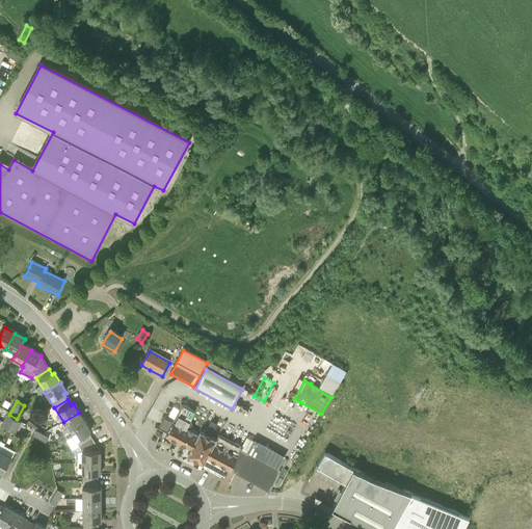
[(281,472),(242,450),(218,438),(216,441),(201,432),(197,438),(183,429),(192,412),(183,406),(174,424),(166,438),(171,440),(171,441),(176,443),(177,443),(181,445),(181,446),(186,448),(191,450),(188,455),(193,457),(192,458),(198,461),(198,460),(204,464),(206,458),(211,461),(215,465),(215,464),(220,467),(225,470),(225,469),(231,472),(232,470),(237,473),(236,475),(269,494),(281,472)]
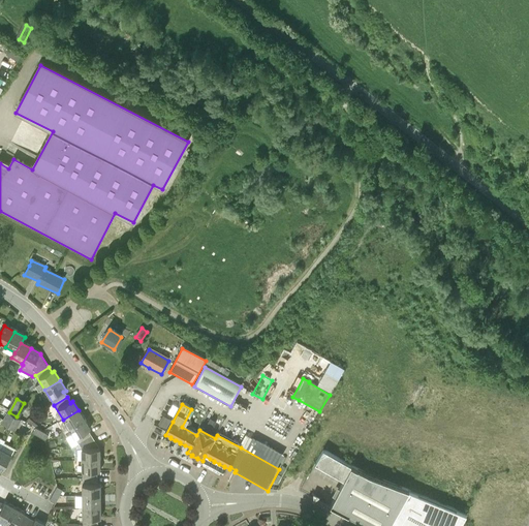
[(63,433),(69,430),(85,421),(79,410),(63,420),(57,424),(63,433)]
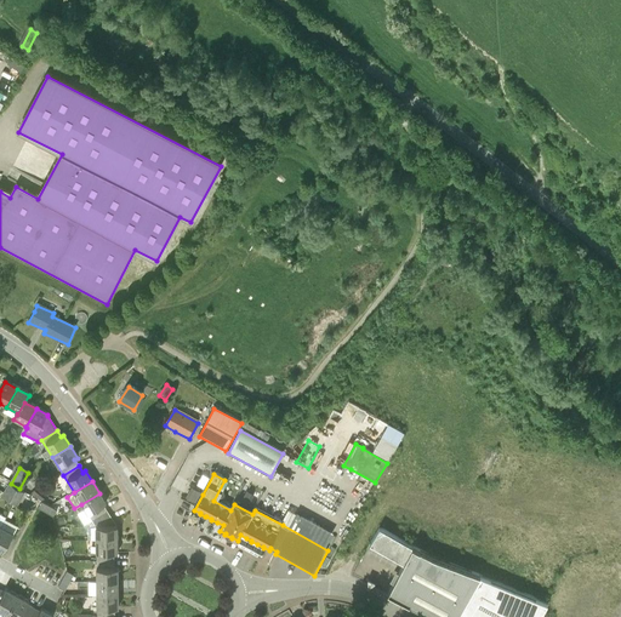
[(7,491),(22,500),(24,495),(10,486),(7,491)]
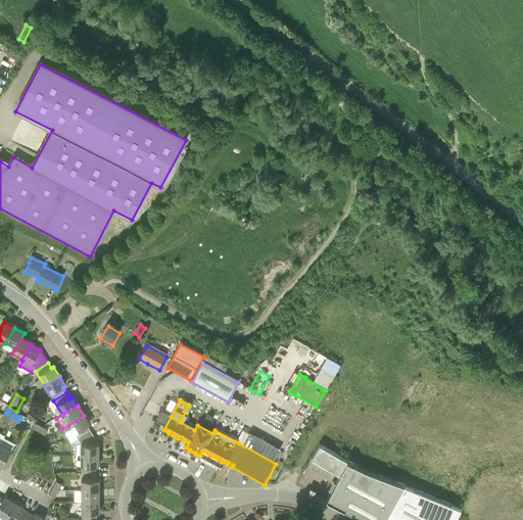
[(18,421),(6,414),(5,416),(3,421),(15,427),(18,421)]
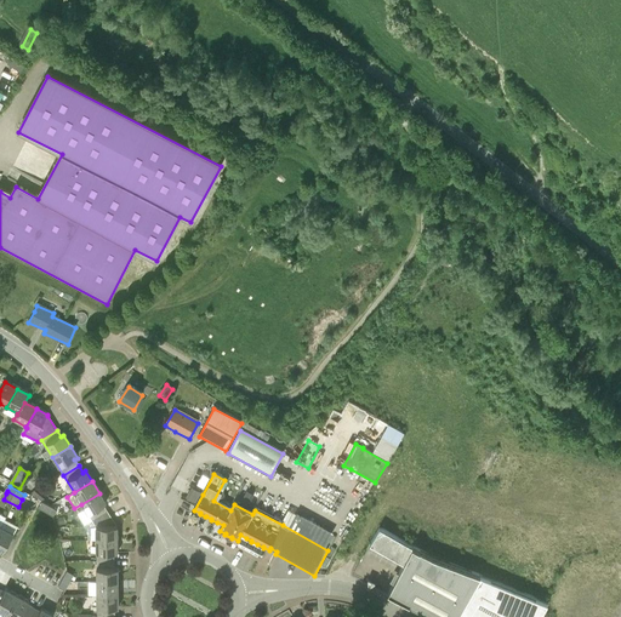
[(81,504),(92,521),(107,513),(103,507),(107,504),(100,493),(81,504)]
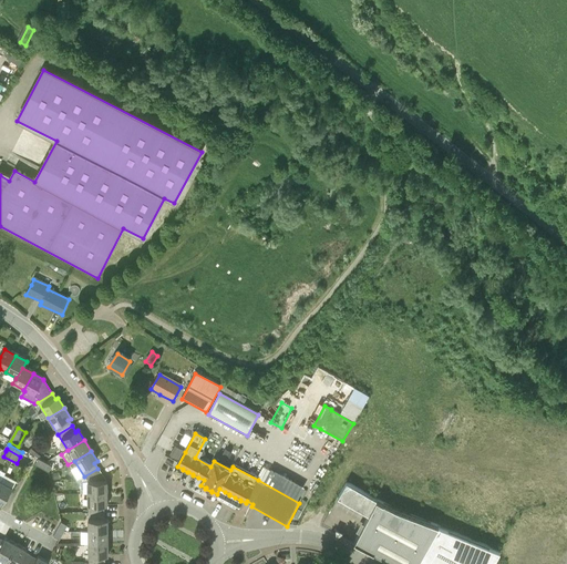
[(34,467),(49,474),(52,469),(38,461),(34,467)]
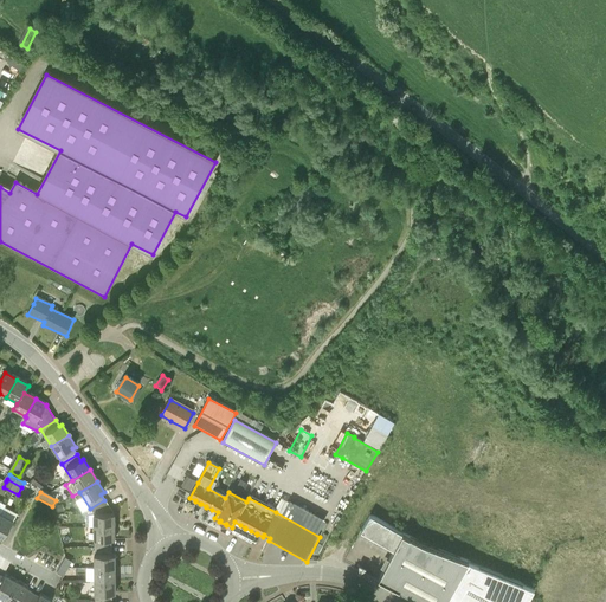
[(94,515),(95,529),(115,529),(115,516),(114,516),(104,500),(90,509),(94,515)]
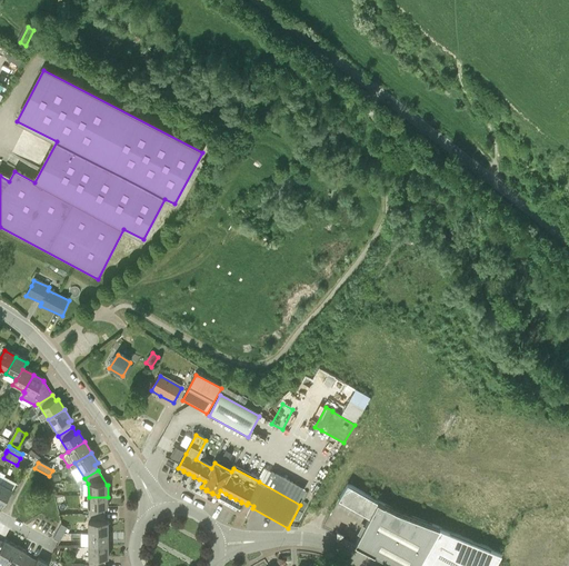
[(1,485),(0,487),(0,506),(3,508),(12,490),(1,485)]
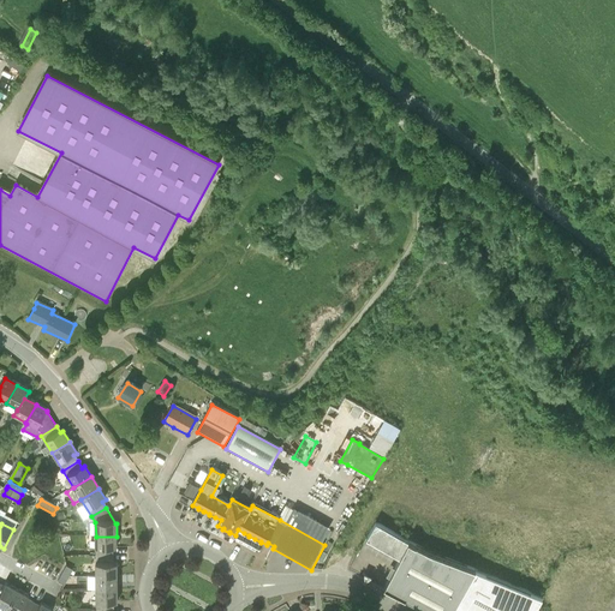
[(376,523),(366,540),(399,561),(384,588),(425,610),(455,610),(478,573),(431,555),(376,523)]
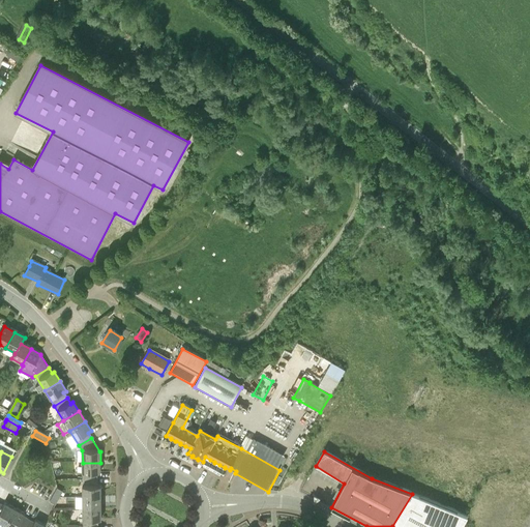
[(83,463),(83,481),(97,480),(97,474),(100,474),(100,463),(83,463)]
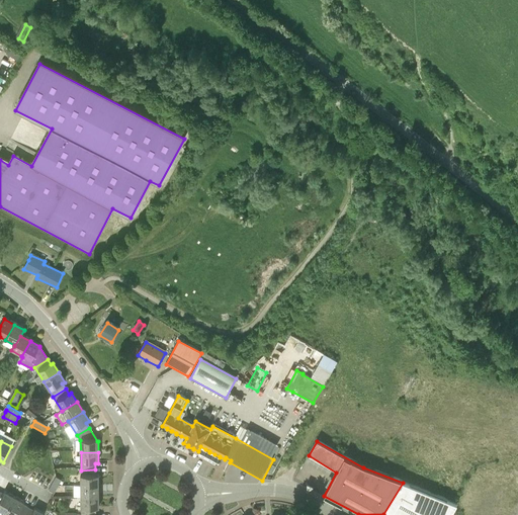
[(81,470),(81,487),(98,487),(98,476),(95,476),(95,469),(81,470)]
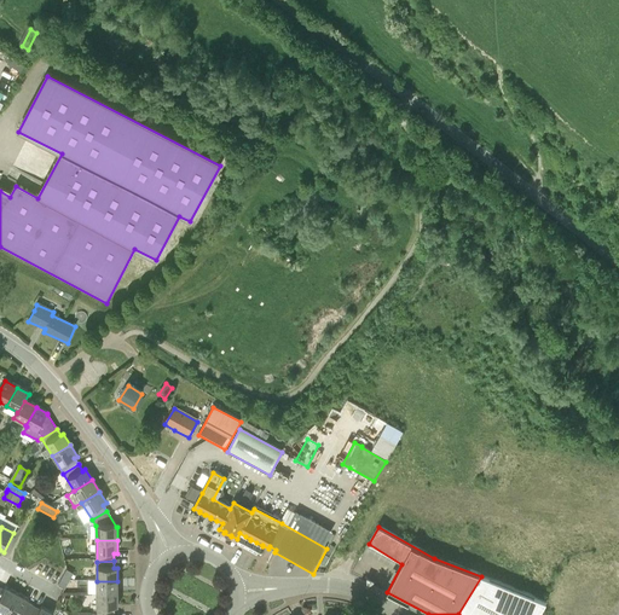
[(67,572),(58,587),(65,591),(74,575),(67,572)]
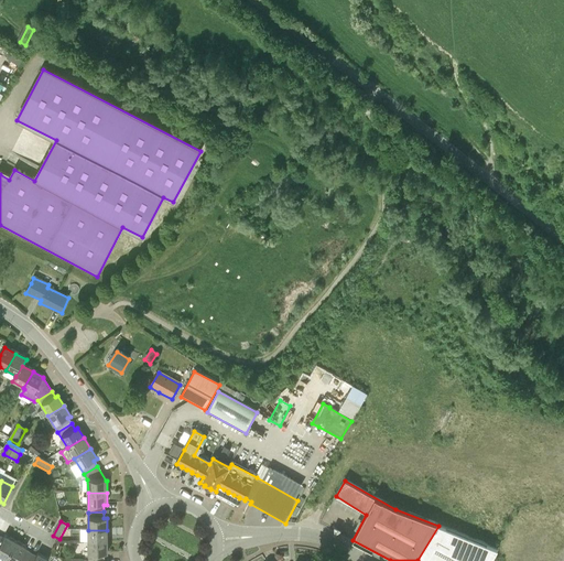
[(438,526),(419,560),(490,560),(496,549),(438,526)]
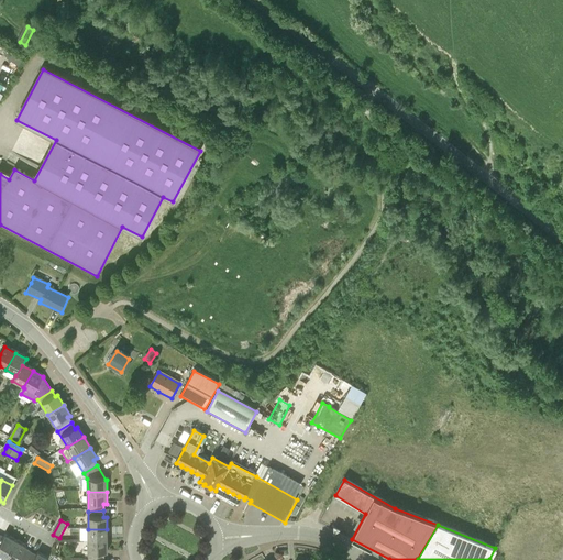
[(88,529),(88,542),(108,541),(107,529),(88,529)]
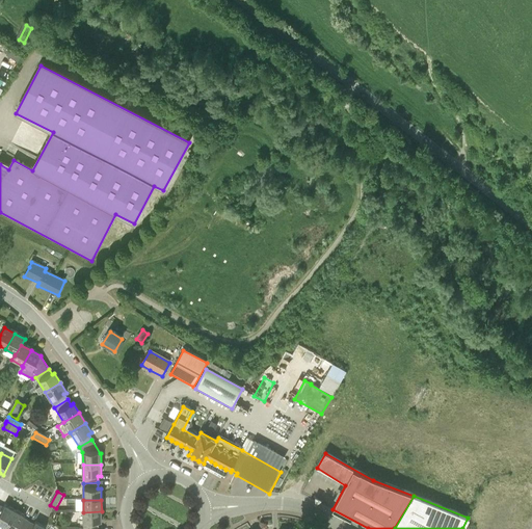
[(0,507),(0,524),(6,528),(15,512),(4,506),(3,509),(0,507)]
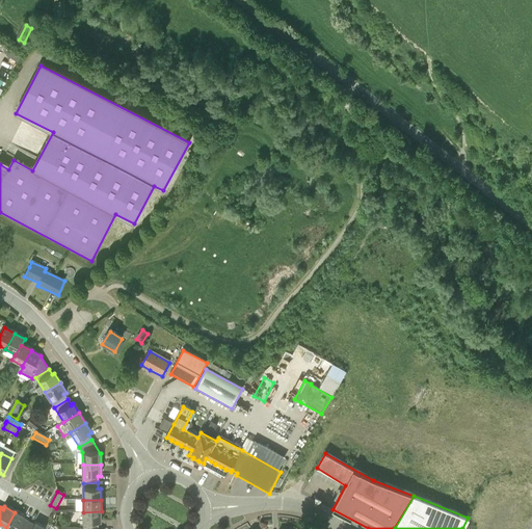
[(83,512),(83,528),(99,528),(99,524),(102,524),(102,511),(83,512)]
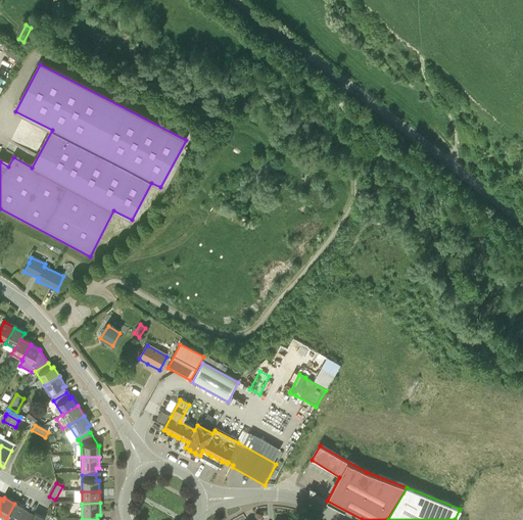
[(25,519),(29,514),(24,512),(25,509),(14,504),(6,519),(25,519)]
